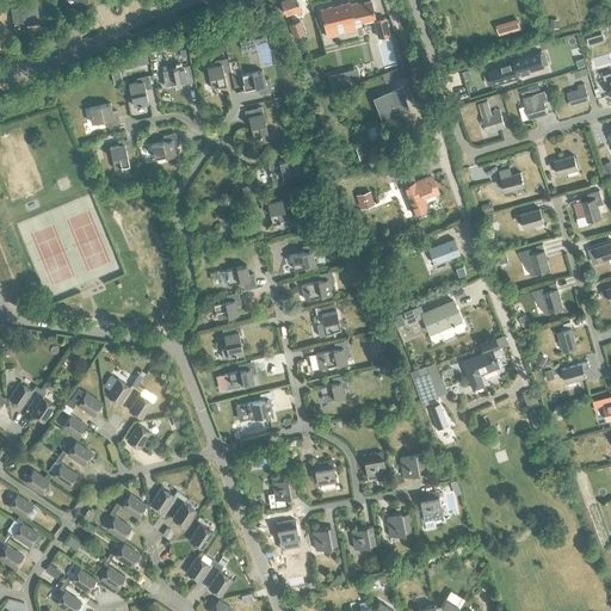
[(298,10),(300,8),(296,0),(279,0),(284,14),(294,11),(296,14),(300,12),(298,10)]
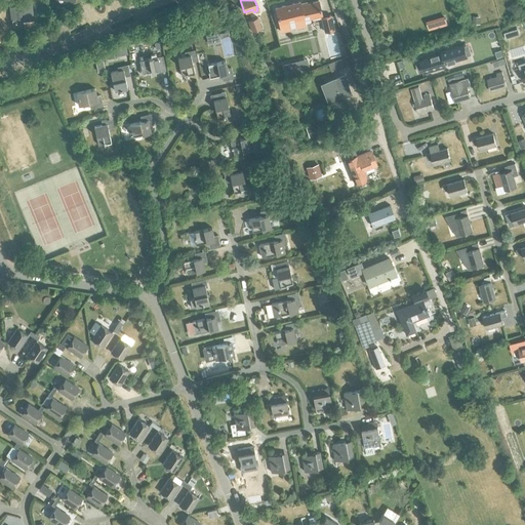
[(18,6),(10,7),(11,21),(33,18),(31,1),(18,2),(18,6)]
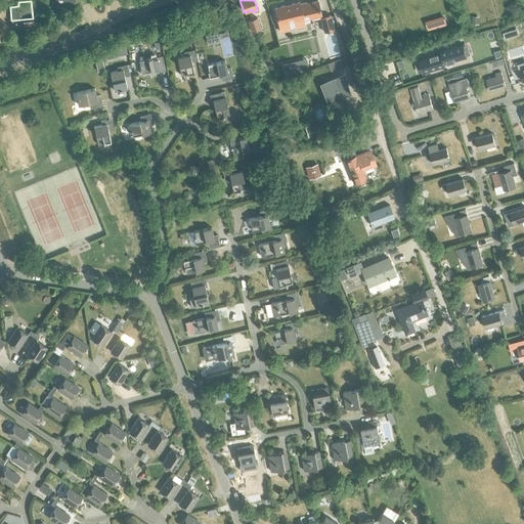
[(274,8),(279,32),(289,30),(289,29),(294,28),(295,29),(304,27),(303,19),(308,18),(308,19),(320,16),(317,1),(305,4),(305,3),(299,4),(299,2),(274,8)]
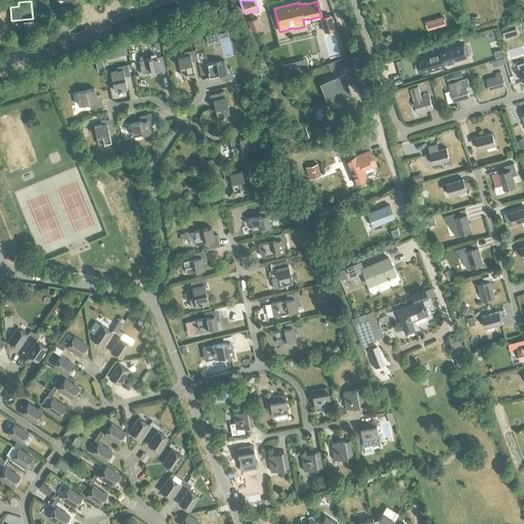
[(512,3),(506,7),(511,14),(517,10),(512,3)]
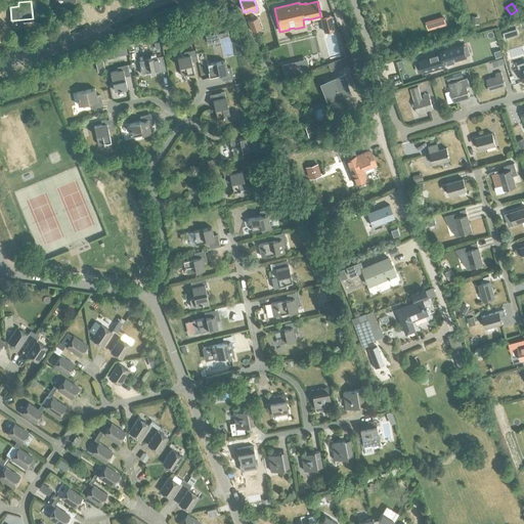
[(319,18),(322,33),(333,31),(330,16),(319,18)]
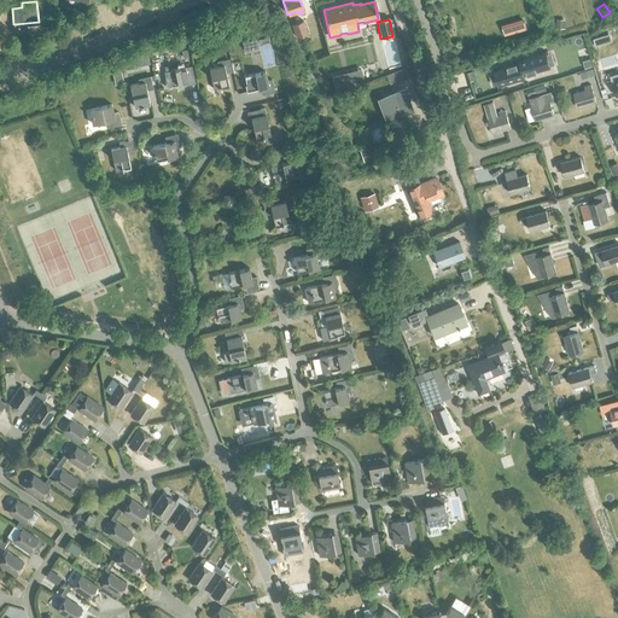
[(291,24),(296,38),(308,33),(303,21),(291,24)]
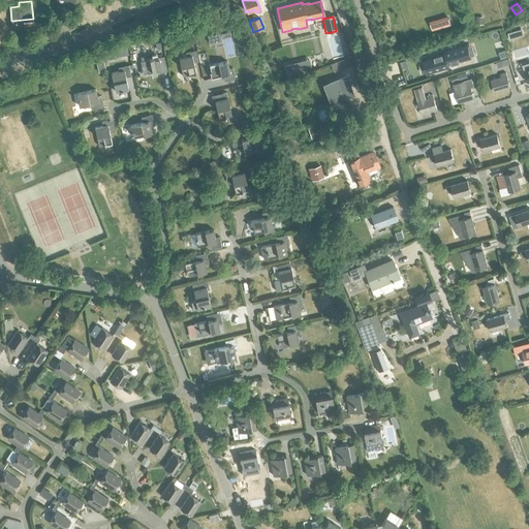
[(445,54),(423,60),(427,72),(449,66),(448,64),(471,58),(470,56),(474,55),(472,45),(468,47),(467,44),(445,51),(445,54)]
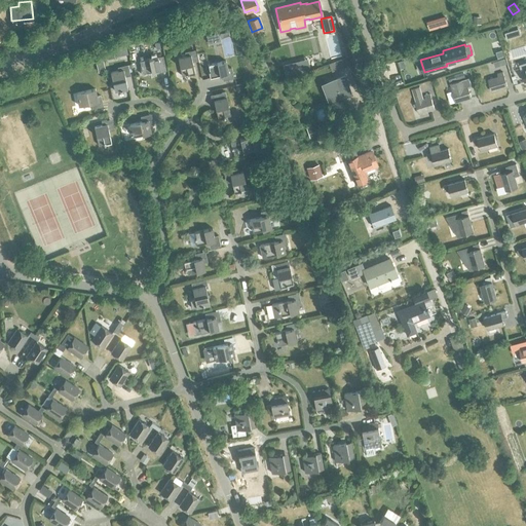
[(178,58),(181,76),(187,75),(187,76),(194,74),(189,51),(184,52),(185,57),(178,58)]
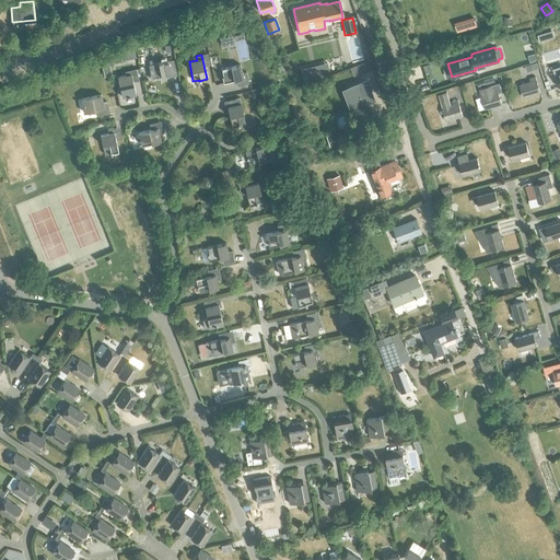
[(149,71),(150,79),(171,74),(168,65),(174,63),(173,59),(154,63),(150,65),(148,65),(150,71),(149,71)]
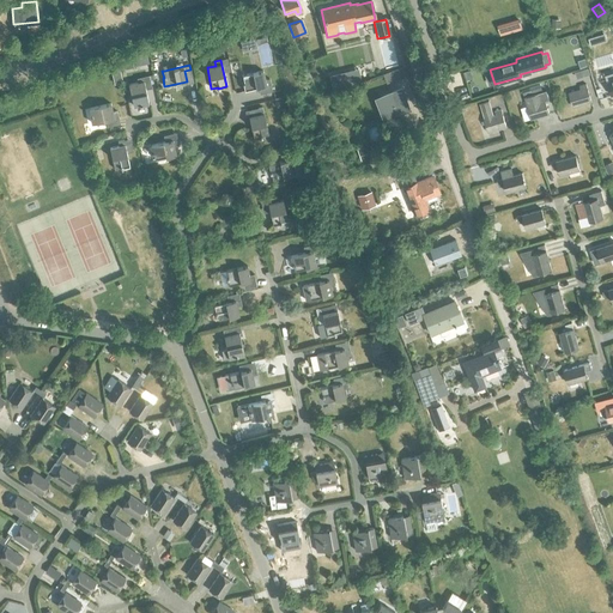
[(119,67),(110,68),(113,77),(114,84),(122,83),(121,74),(119,67)]
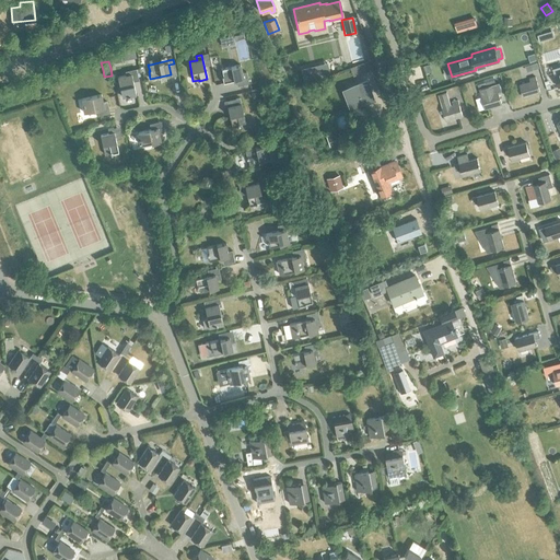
[(537,61),(526,66),(527,71),(539,68),(537,61)]
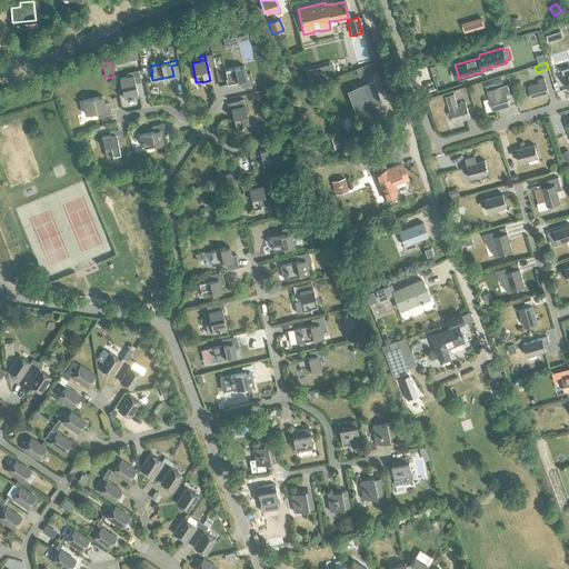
[(243,66),(225,70),(226,77),(225,77),(227,85),(239,81),(241,88),(252,85),(251,79),(250,73),(246,75),(243,66)]
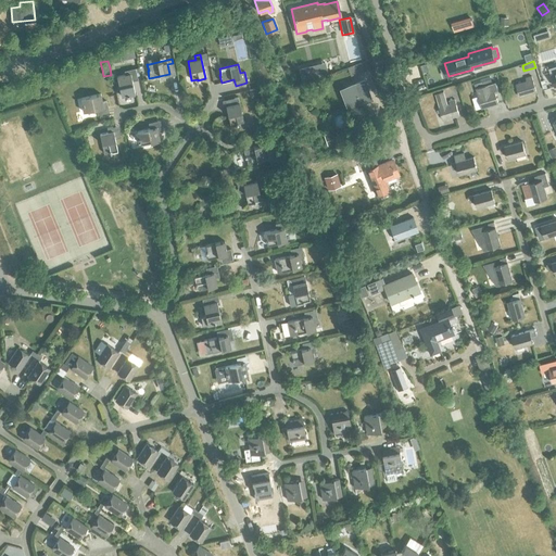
[(325,64),(299,70),(302,84),(328,74),(325,64)]
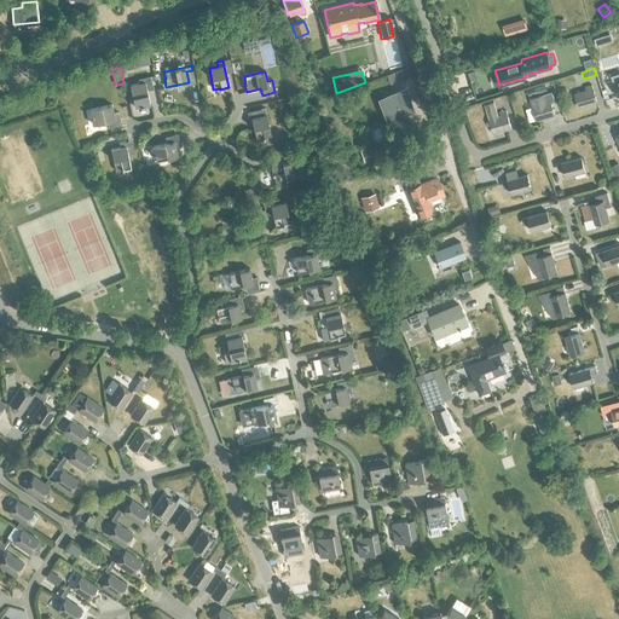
[(139,84),(129,86),(134,106),(140,105),(142,106),(150,104),(146,86),(152,85),(150,76),(144,77),(138,79),(139,84)]
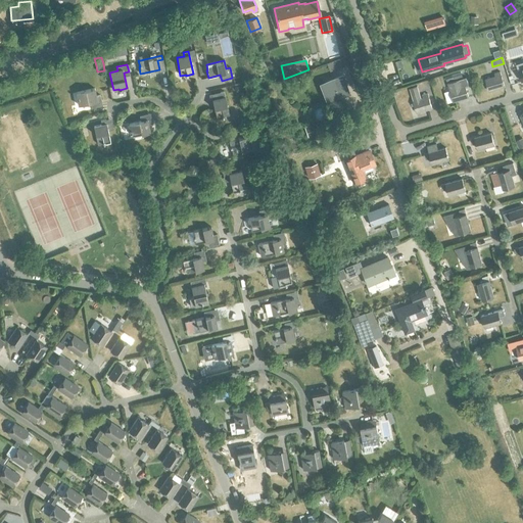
[(461,70),(452,74),(454,80),(463,77),(461,70)]
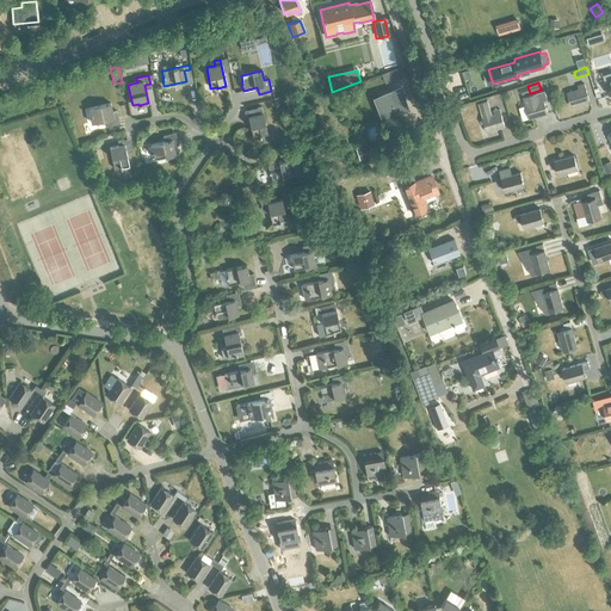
[(567,92),(572,106),(590,100),(585,84),(578,86),(579,88),(567,92)]
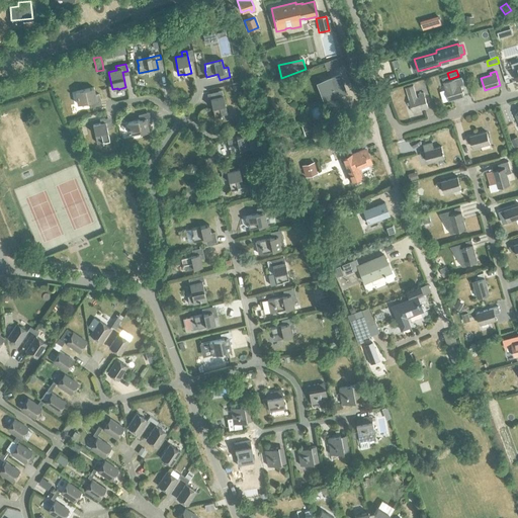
[(317,84),(323,101),(343,93),(337,76),(317,84)]
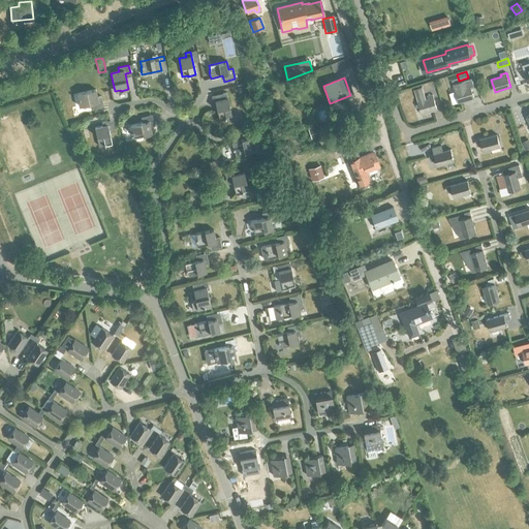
[(461,82),(454,84),(456,91),(455,91),(458,102),(474,98),(470,86),(473,85),(471,79),(461,82)]
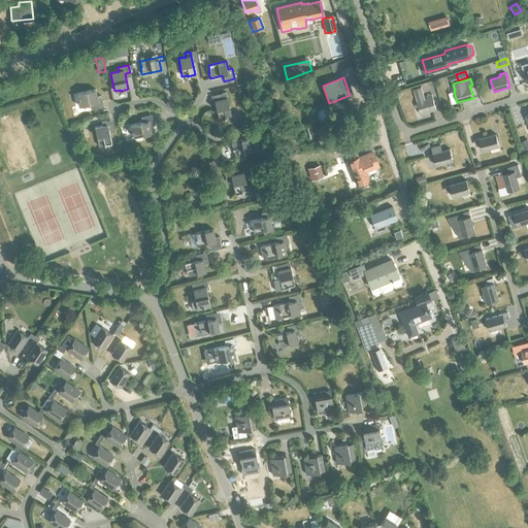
[(414,89),(418,101),(417,102),(421,113),(436,108),(432,94),(426,96),(427,99),(425,99),(421,87),(414,89)]
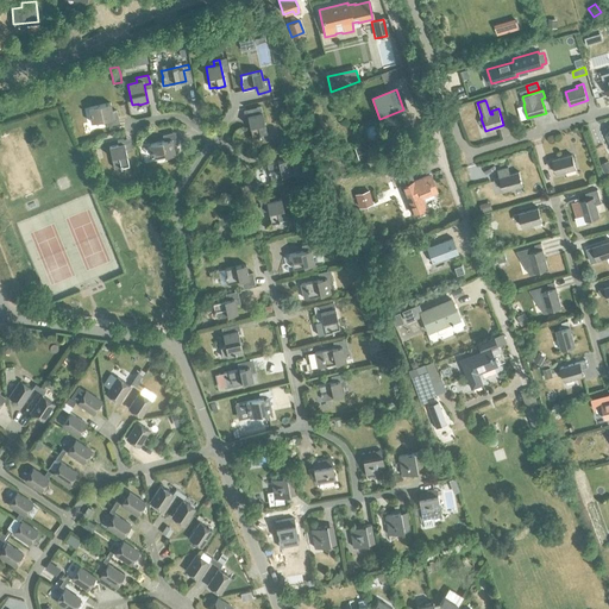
[(90,114),(89,114),(90,123),(118,117),(117,111),(112,112),(110,102),(89,107),(90,114)]
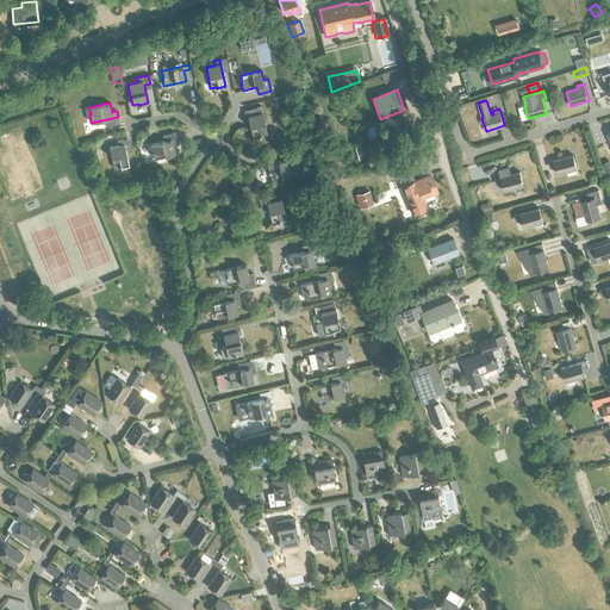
[(247,117),(253,138),(261,137),(261,136),(267,134),(261,107),(256,107),(257,114),(247,117)]
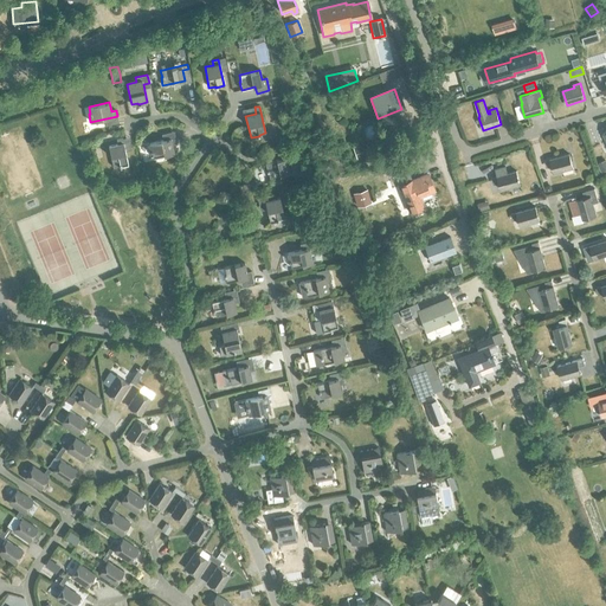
[(174,154),(172,144),(176,143),(175,137),(149,143),(150,152),(152,152),(153,159),(174,154)]
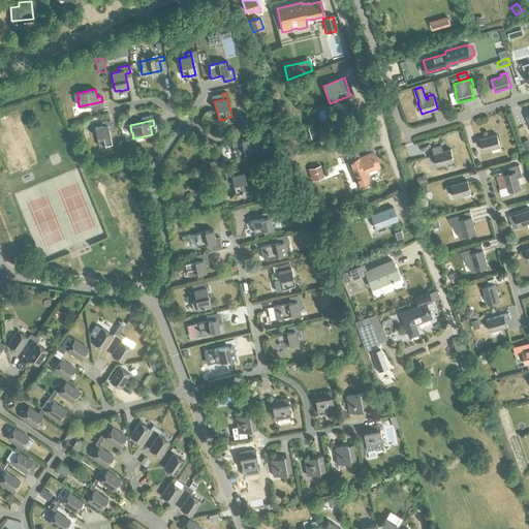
[(94,128),(98,146),(104,145),(104,146),(112,144),(106,121),(101,122),(102,126),(94,128)]
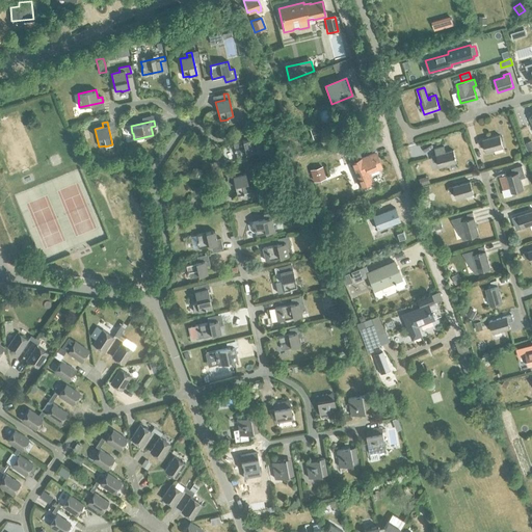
[(310,131),(313,139),(318,137),(315,129),(310,131)]
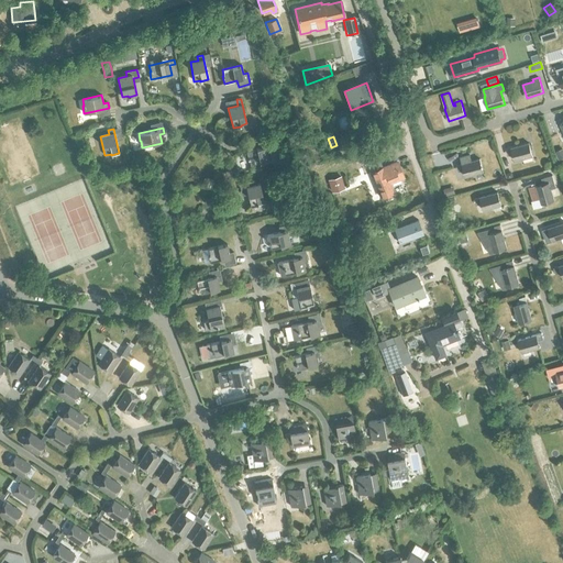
[(506,148),(507,153),(512,152),(515,159),(532,155),(529,143),(506,148)]
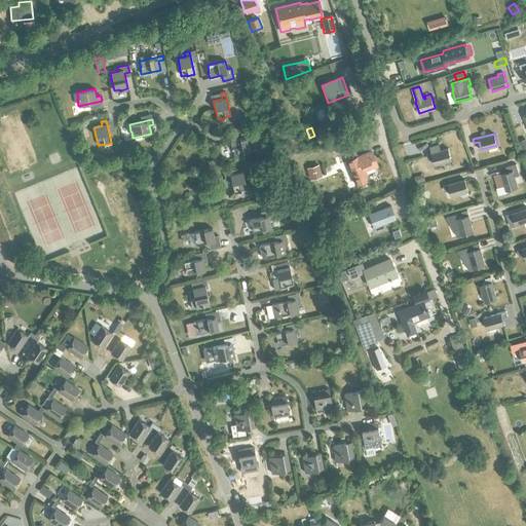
[(252,150),(250,142),(254,141),(253,136),(229,141),(231,149),(232,148),(233,154),(252,150)]
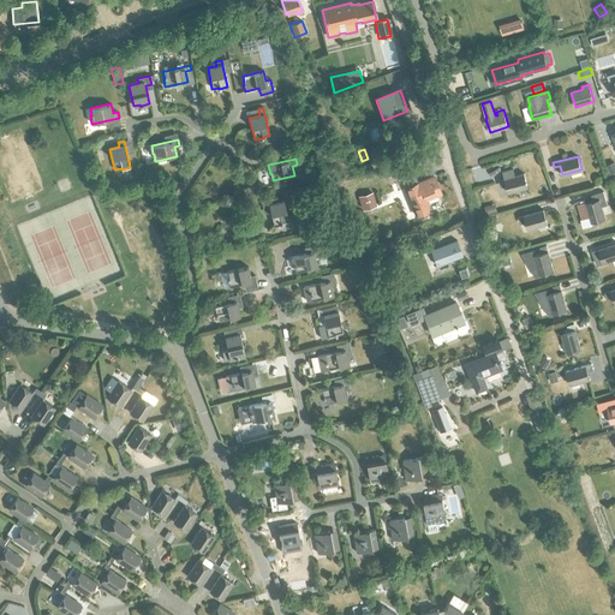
[(505,179),(499,180),(500,185),(506,184),(508,192),(527,186),(524,173),(515,175),(513,168),(502,171),(505,179)]
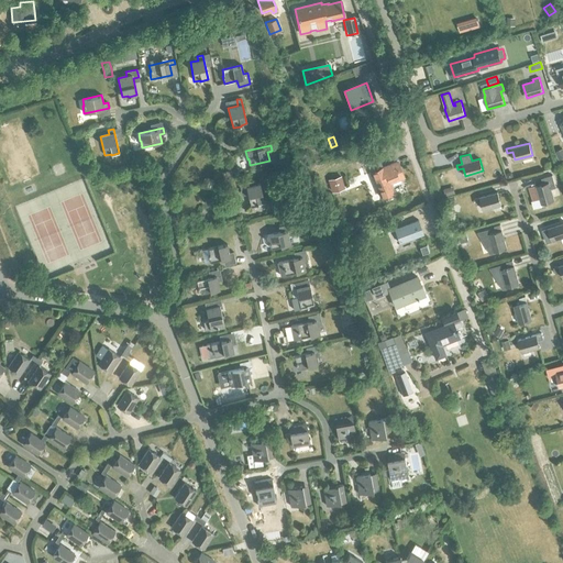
[(403,177),(398,168),(399,167),(397,162),(372,173),(382,197),(390,194),(386,181),(388,180),(389,183),(403,177)]
